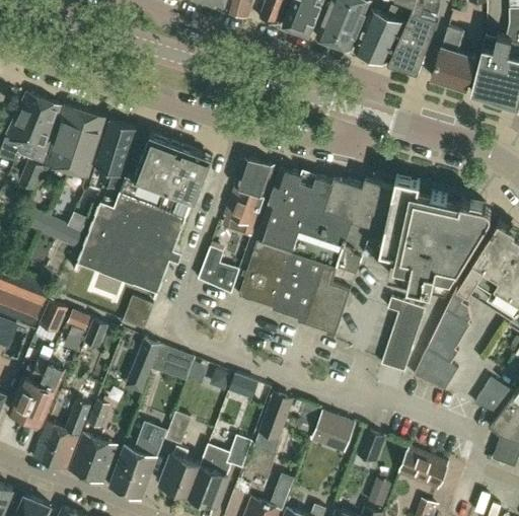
[(230,0),(228,9),(249,16),(252,0),(230,0)]
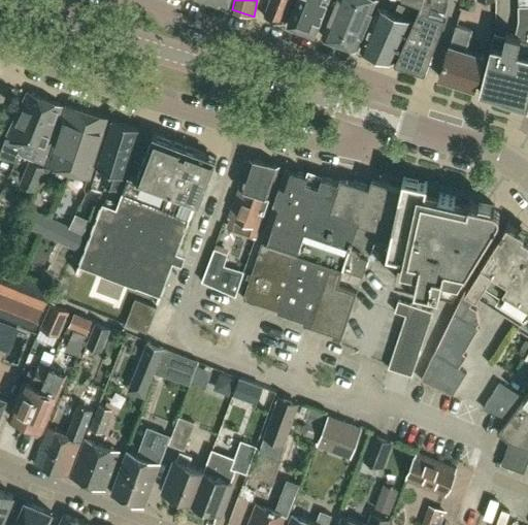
[(285,26),(294,0),(271,0),(265,20),(285,26)]
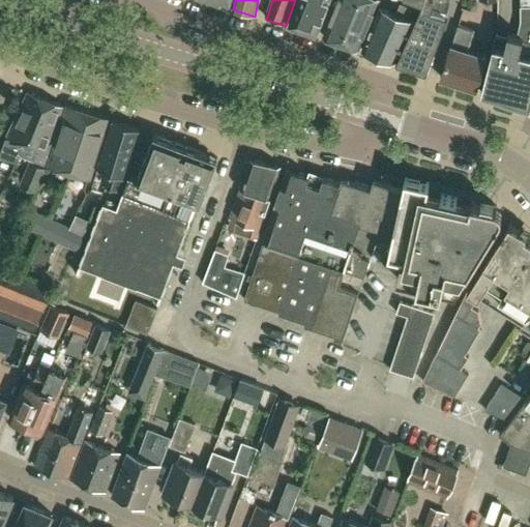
[(298,0),(289,27),(316,37),(329,0),(298,0)]
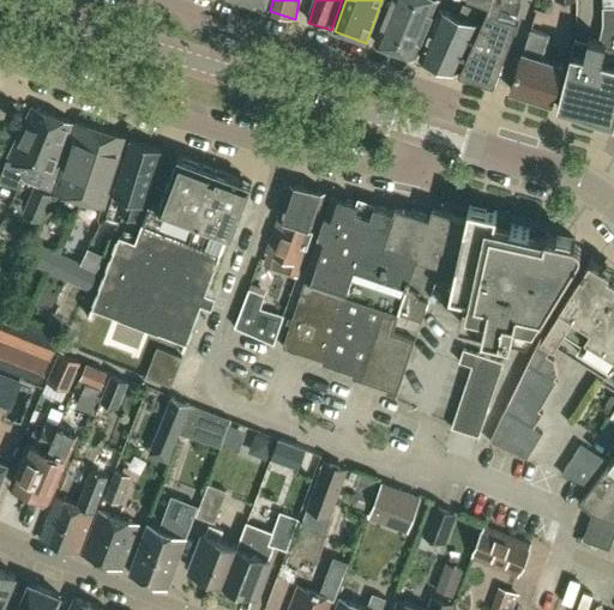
[(434,1),(434,0),(392,0),(374,46),(416,59),(440,2),(434,1)]
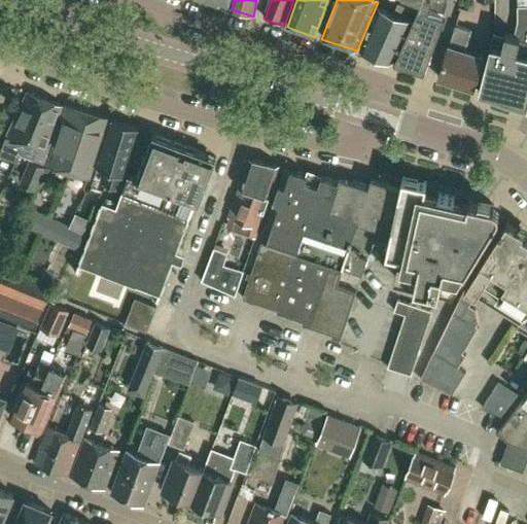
[(447,9),(448,0),(405,0),(420,5),(396,65),(423,75),(445,20),(443,19),(447,9)]
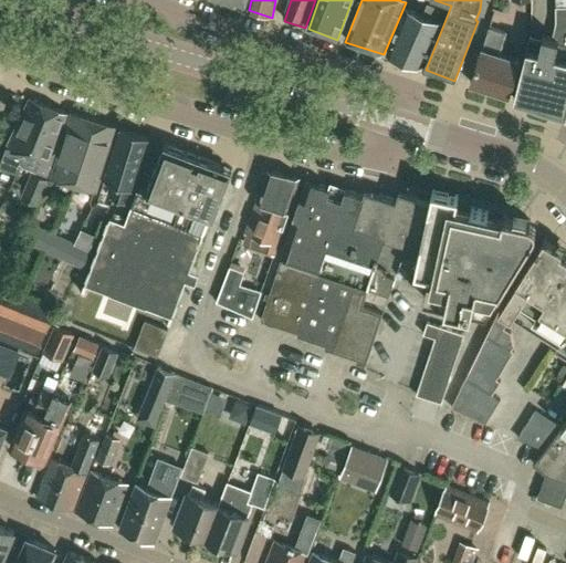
[(422,68),(442,24),(437,22),(441,11),(429,6),(423,18),(406,11),(387,56),(422,68)]
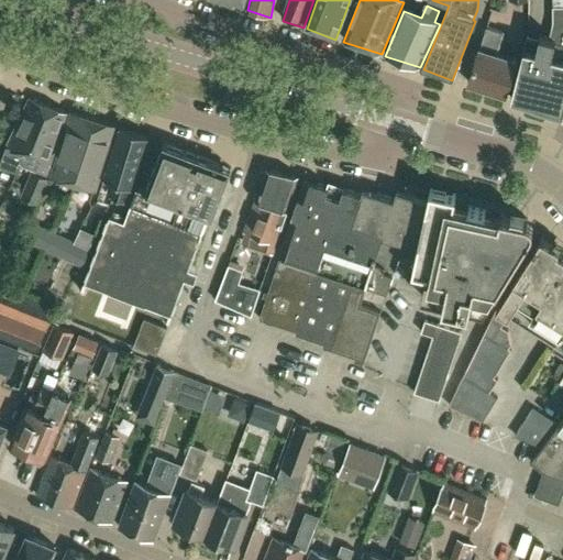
[(540,36),(539,41),(526,36),(512,99),(548,110),(547,113),(561,118),(562,114),(562,113),(562,8),(552,8),(552,21),(548,39),(540,36)]
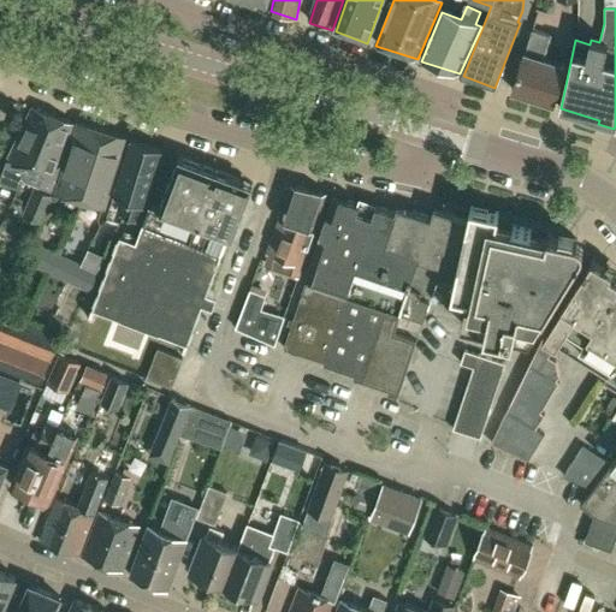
[(554,106),(566,69),(544,61),(551,39),(533,33),(513,93),(554,106)]
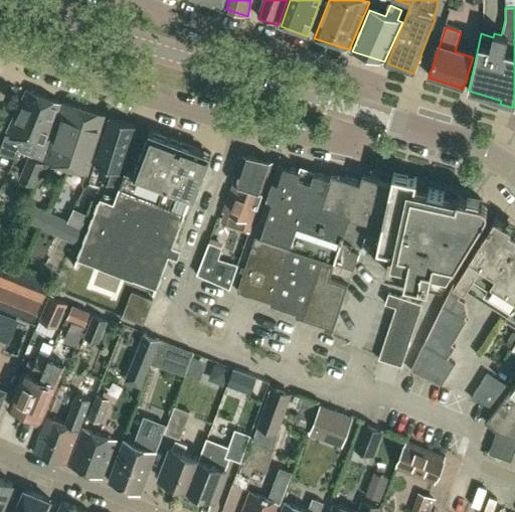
[(0,151),(0,154),(15,161),(19,153),(42,163),(45,154),(61,105),(27,92),(6,138),(0,151)]
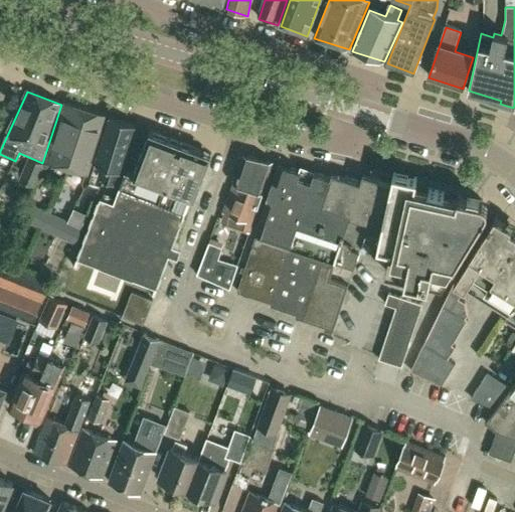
[(86,175),(104,118),(65,105),(59,122),(46,163),(86,175)]
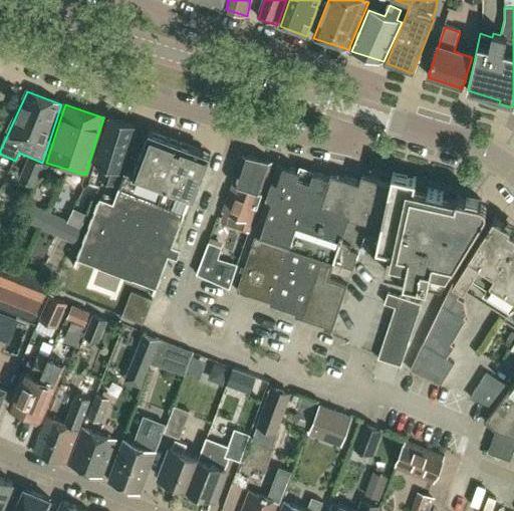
[(125,147),(127,148),(135,126),(108,117),(92,165),(103,169),(98,182),(110,186),(115,173),(116,173),(125,147)]
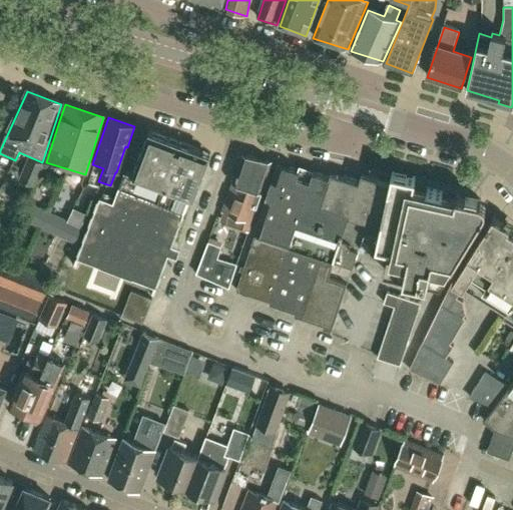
[(192,201),(209,155),(147,132),(130,176),(123,174),(111,203),(98,199),(75,260),(74,259),(71,269),(74,270),(78,261),(152,289),(149,298),(152,299),(155,289),(154,289),(188,199),(192,201)]
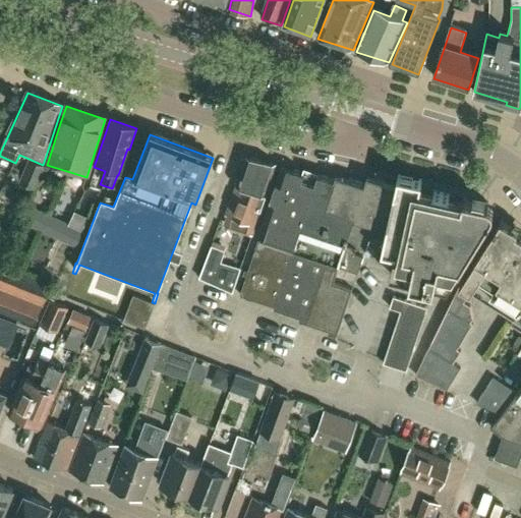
[(251,237),(255,226),(259,212),(275,166),(259,162),(247,159),(243,170),(225,216),(227,217),(223,227),(251,237)]
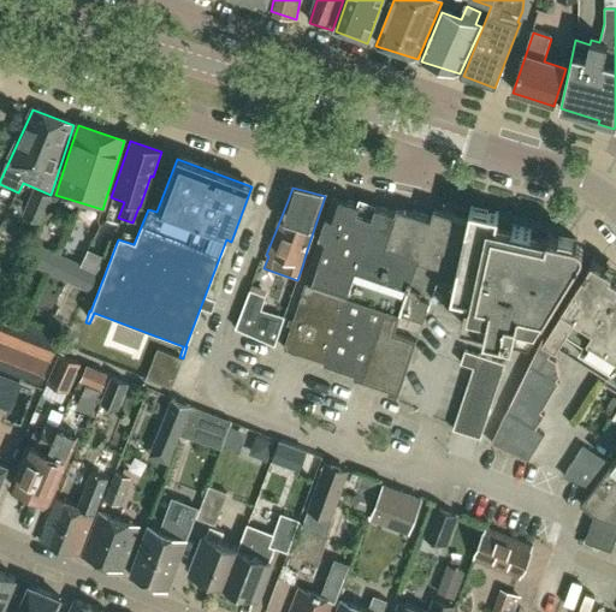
[(41,224),(52,197),(36,191),(25,218),(41,224)]
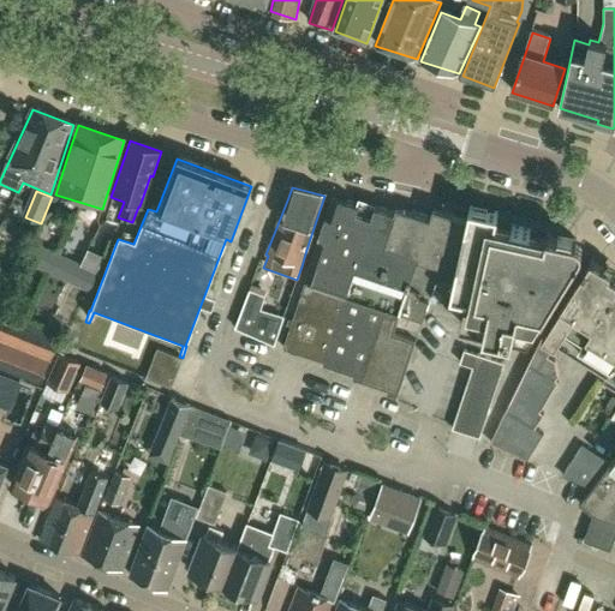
[(306,276),(304,285),(399,317),(422,324),(436,280),(452,283),(466,221),(433,210),(430,221),(395,209),(394,215),(374,209),(372,211),(330,198),(310,262),(311,263),(306,276)]
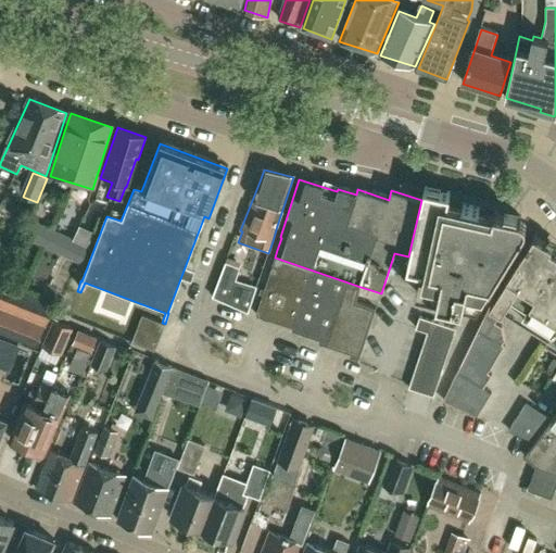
[(421,200),(408,256),(406,269),(416,296),(438,300),(437,304),(463,310),(463,305),(477,309),(525,230),(519,226),(520,220),(517,218),(518,215),(505,213),(504,215),(447,203),(450,195),(441,192),(441,189),(429,186),(428,189),(425,188),(422,198),(421,198),(421,200)]
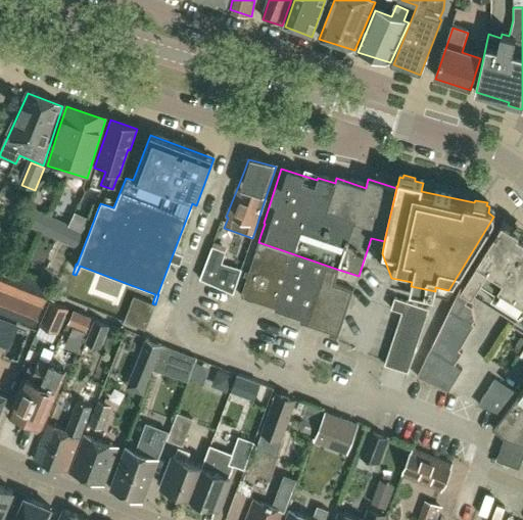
[(39,233),(46,219),(34,213),(27,228),(39,233)]
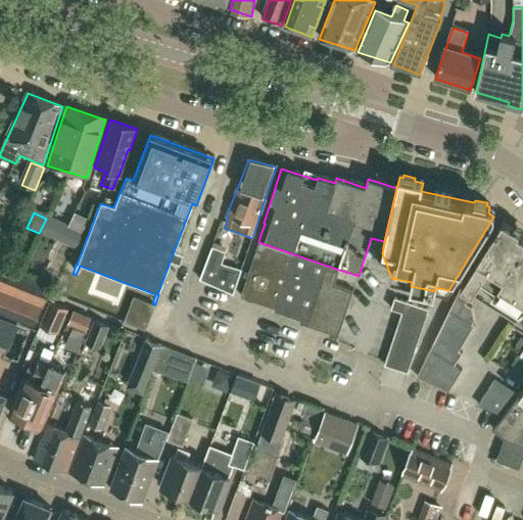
[(56,242),(63,228),(46,219),(39,233),(56,242)]
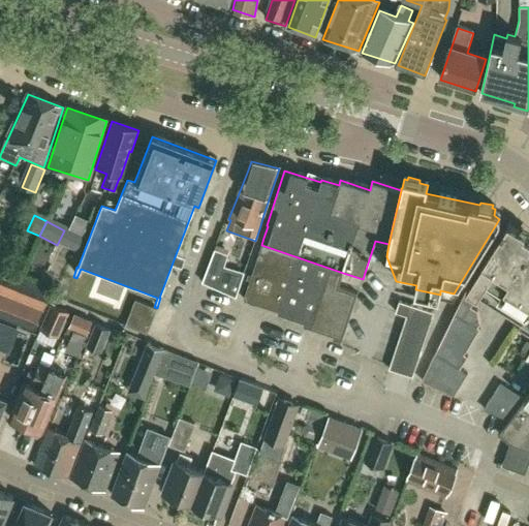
[(464,357),(480,331),(478,329),(480,326),(477,313),(471,309),(477,299),(521,326),(518,330),(528,336),(528,344),(527,343),(521,352),(528,357),(526,360),(528,362),(528,243),(523,240),(525,237),(507,225),(466,291),(435,356),(422,383),(453,398),(467,375),(459,371),(467,359),(464,357)]
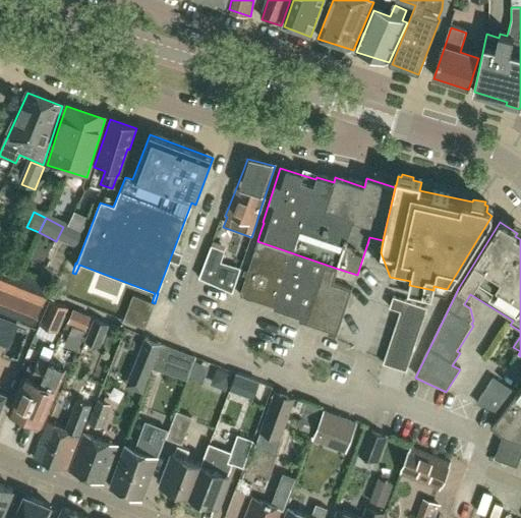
[(63,245),(74,250),(81,236),(71,230),(63,245)]
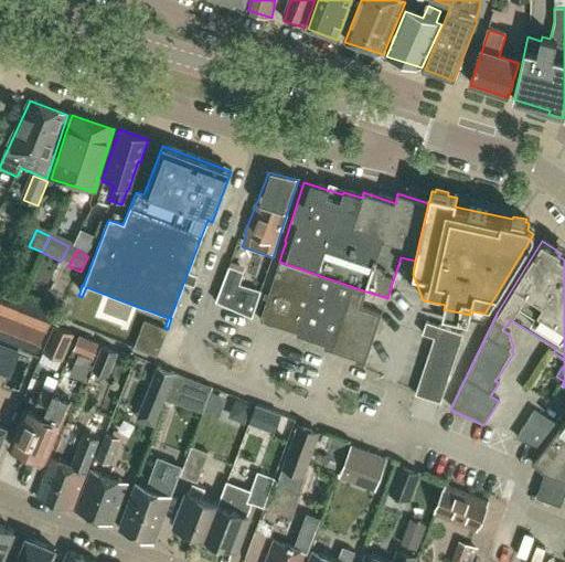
[(279,262),(259,322),(297,335),(296,339),(331,351),(330,354),(364,366),(381,316),(360,309),(366,292),(279,262)]
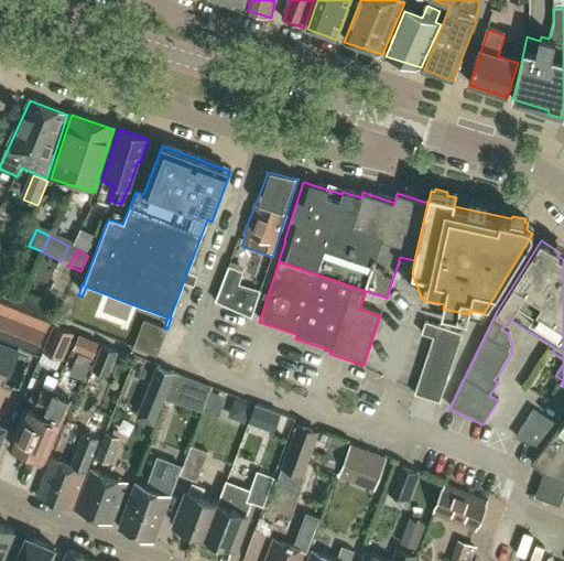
[(229,263),(214,302),(250,320),(259,294),(238,286),(243,273),(237,270),(239,268),(229,263)]
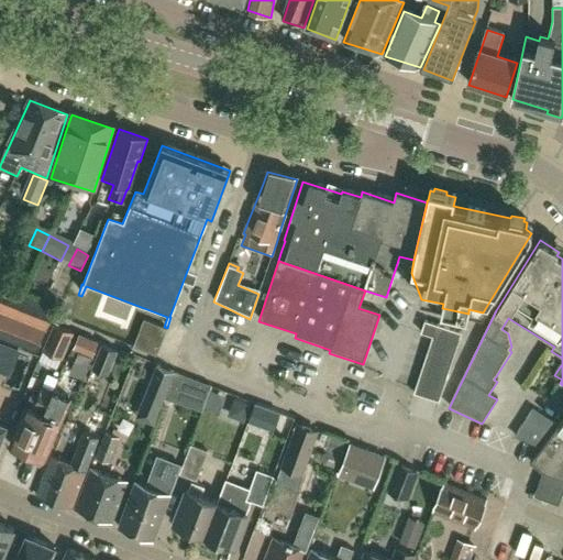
[(0,318),(47,335),(55,313),(0,293),(0,318)]
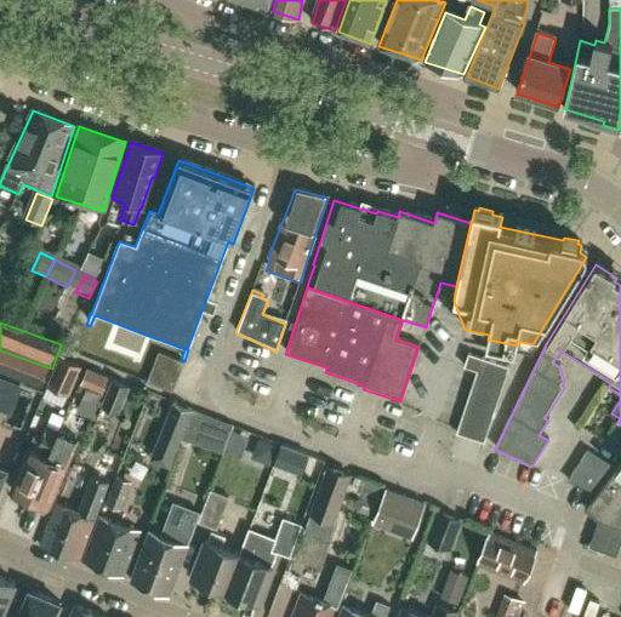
[(172,394),(183,365),(157,355),(146,384),(172,394)]
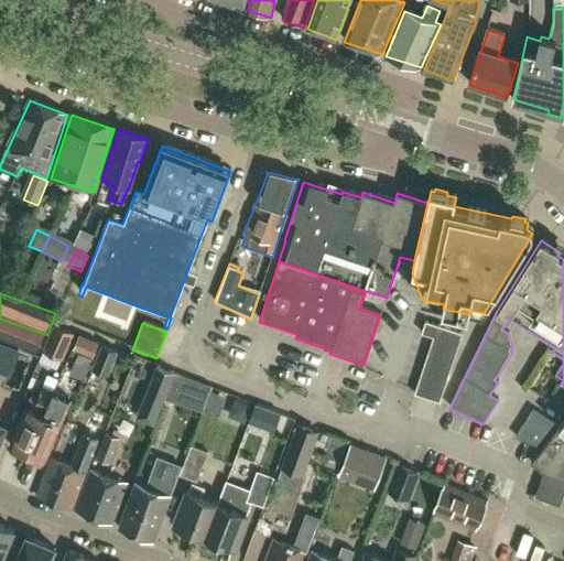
[(415,397),(440,405),(463,335),(425,324),(422,336),(433,340),(415,397)]
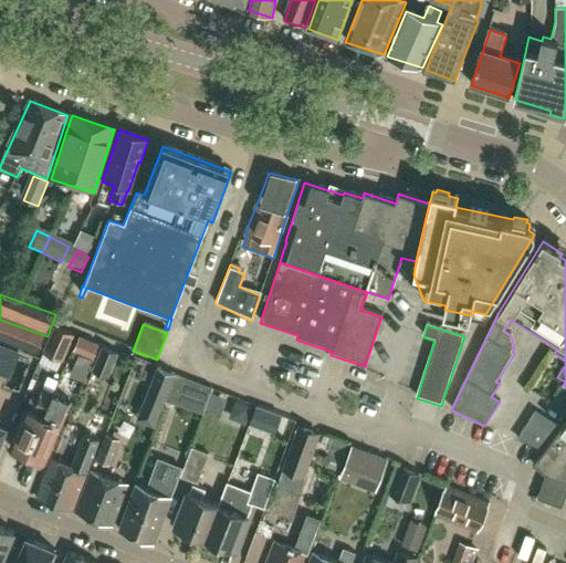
[(54,327),(42,354),(64,364),(75,336),(54,327)]
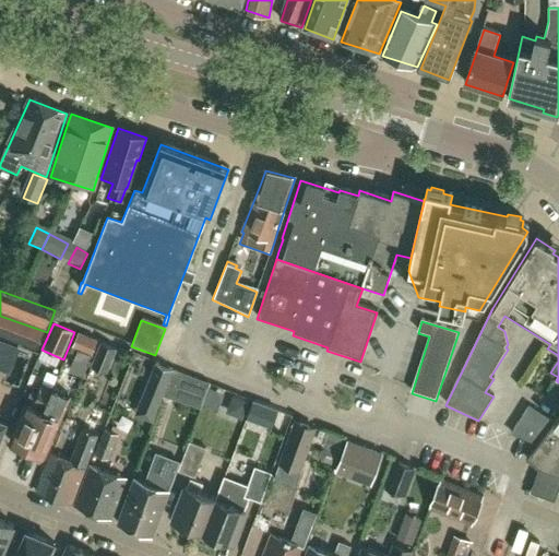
[(79,333),(72,349),(92,356),(98,341),(79,333)]
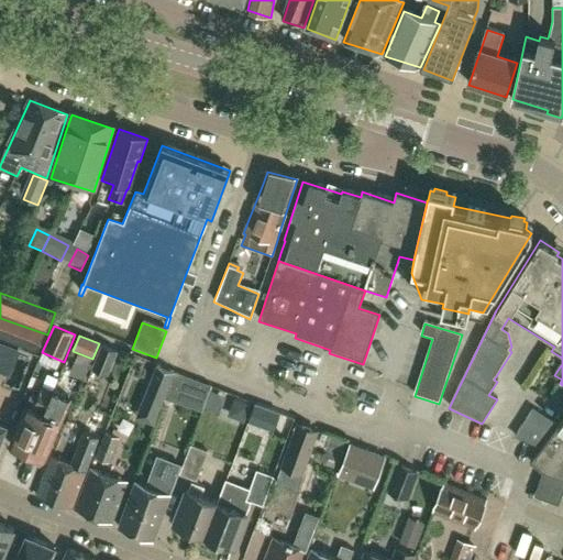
[(92,371),(108,376),(118,353),(102,347),(92,371)]
